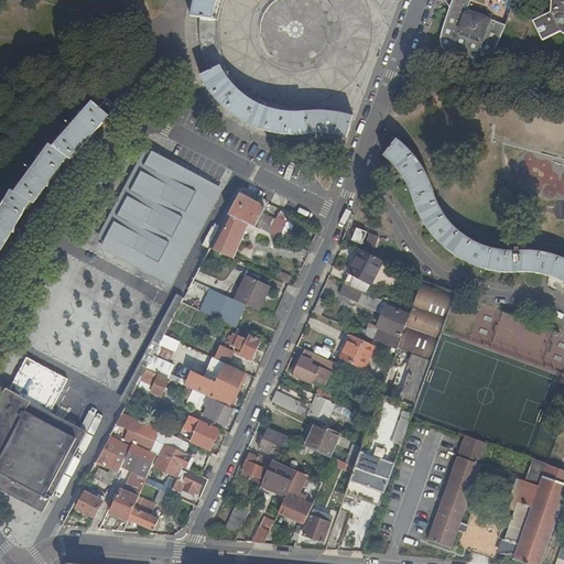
[(192,15),(203,18),(212,19),(213,19),(215,10),(217,3),(217,0),(194,0),(193,7),(192,11),(192,15)]
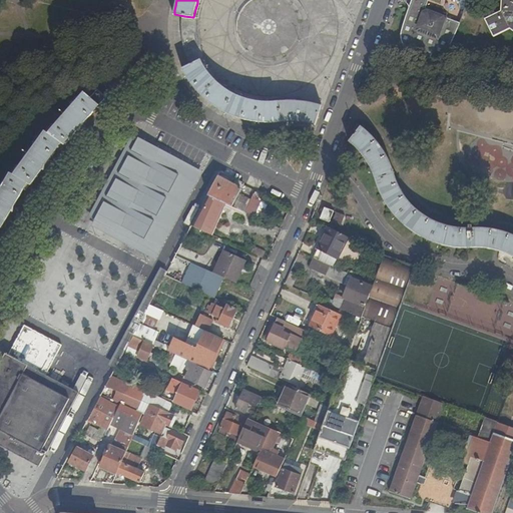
[(435,13),(431,7),(426,5),(428,0),(456,0),(460,8),(465,10),(467,0),(411,0),(402,26),(401,29),(401,34),(402,37),(403,38),(403,41),(405,43),(407,46),(408,48),(410,49),(412,44),(432,52),(430,58),(433,57),(436,57),(439,56),(442,54),(446,51),(449,48),(450,45),(460,22),(446,17),(435,13)]
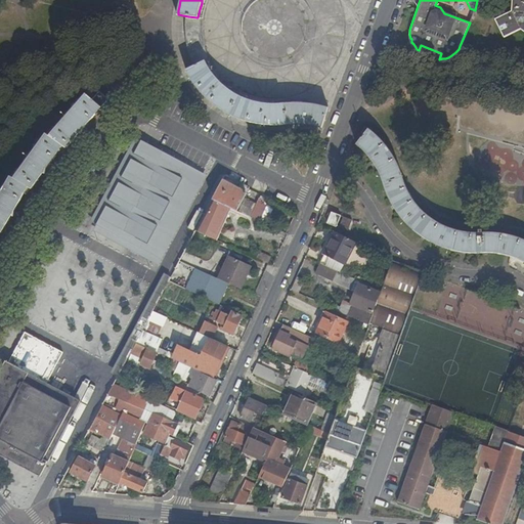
[(523,0),(512,0),(512,11),(495,19),(505,37),(521,29),(523,31),(523,0)]
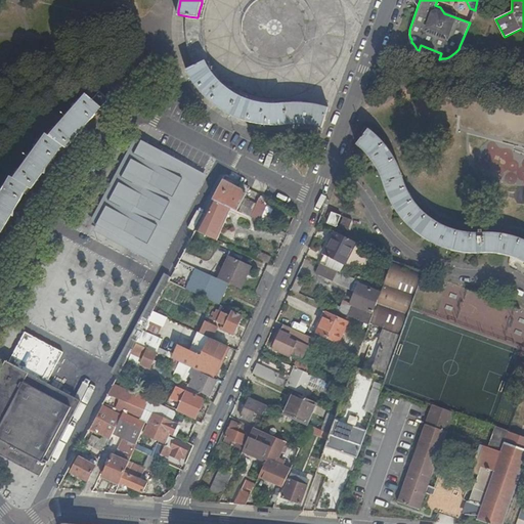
[(444,13),(455,17),(456,13),(440,7),(444,13)]
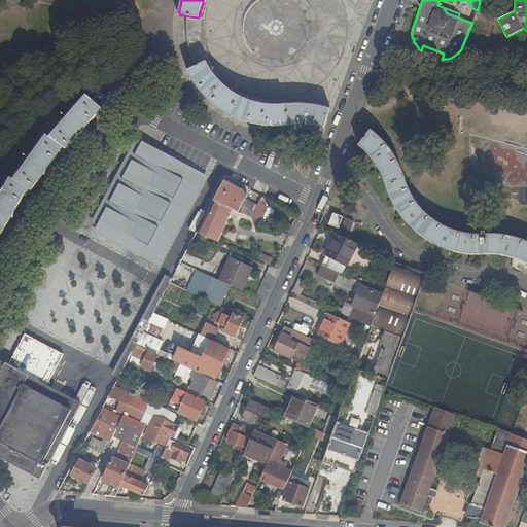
[(206,62),(205,62),(198,66),(187,70),(190,76),(194,80),(197,85),(200,90),(204,94),(208,99),(213,103),(218,108),(223,111),(229,113),(238,118),(241,119),(249,123),(253,124),(257,125),(260,125),(268,126),(273,126),(281,126),(291,125),(296,124),(302,125),(308,125),(314,126),(317,126),(324,128),(330,108),(329,108),(319,106),(312,104),(306,104),(293,104),(290,104),(284,105),(280,105),(274,105),(270,105),(264,104),(257,103),(253,102),(247,100),(244,98),(240,97),(236,94),(232,91),(227,88),(223,84),(216,77),(212,72),(209,66),(206,62)]
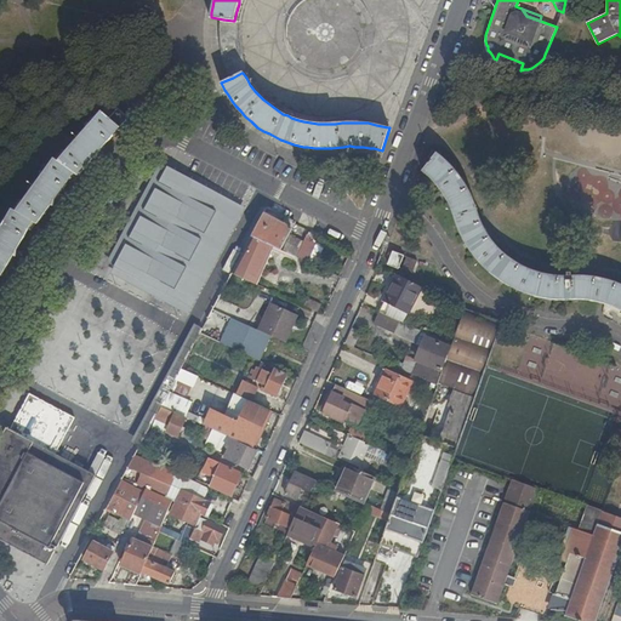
[(109,118),(120,127),(129,118),(118,108),(109,118)]
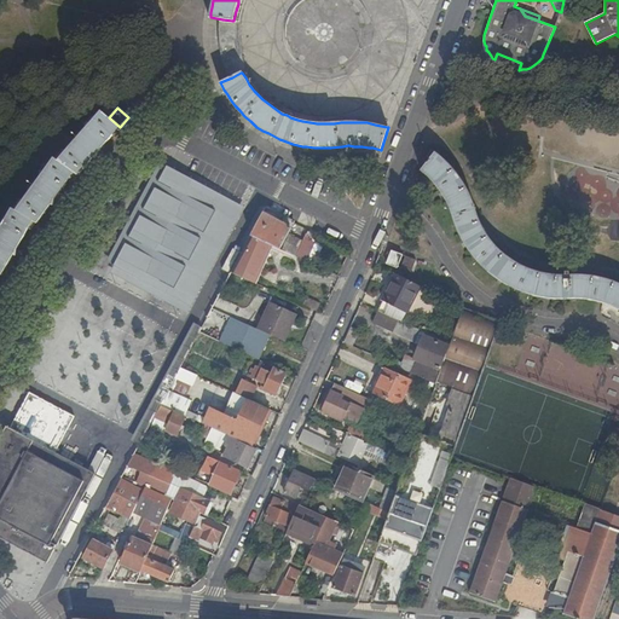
[(98,152),(120,127),(109,117),(102,111),(77,139),(59,161),(56,158),(17,210),(13,208),(0,230),(0,273),(3,275),(13,255),(17,255),(17,249),(34,220),(38,223),(52,204),(55,206),(55,200),(75,172),(79,174),(93,157),(96,158),(97,160),(98,152)]
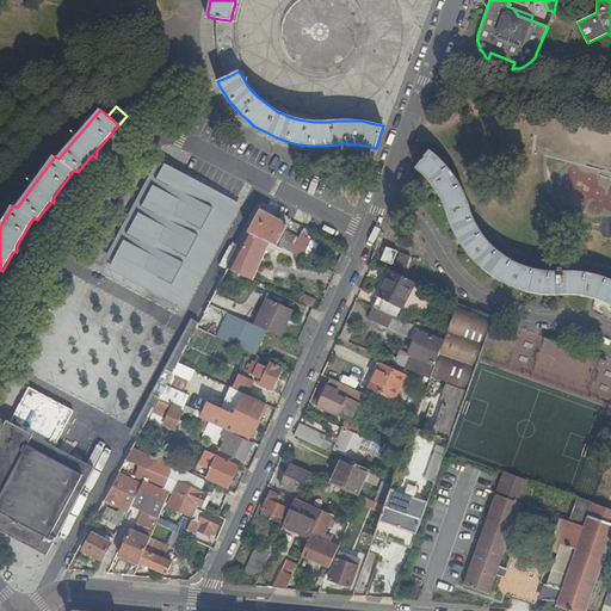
[(610,279),(605,278),(593,275),(587,273),(580,273),(569,272),(563,272),(556,272),(548,271),(539,270),(530,269),(525,266),(519,264),(514,261),(508,259),(504,255),(499,252),(495,248),(491,245),(487,239),(483,233),(480,228),(474,218),(468,202),(464,192),(461,185),(456,178),(451,171),(444,164),(437,156),(431,152),(430,150),(417,168),(419,171),(424,174),(429,180),(433,185),(437,191),(440,198),(444,204),(452,224),(457,234),(461,241),(464,247),(469,253),(474,259),(477,263),(483,269),(488,272),(494,277),(499,279),(503,282),(507,284),(513,287),(522,290),(534,292),(541,294),(551,295),(560,295),(573,295),(579,296),(585,296),(592,298),(604,302),(610,304),(610,279)]
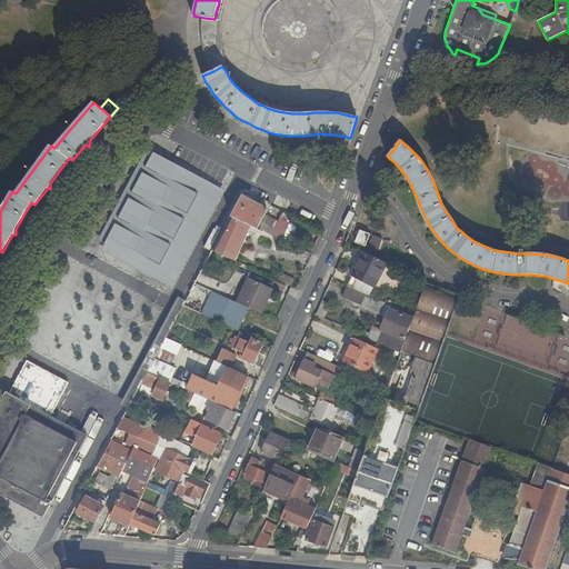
[(225,192),(146,151),(98,242),(177,283),(225,192)]
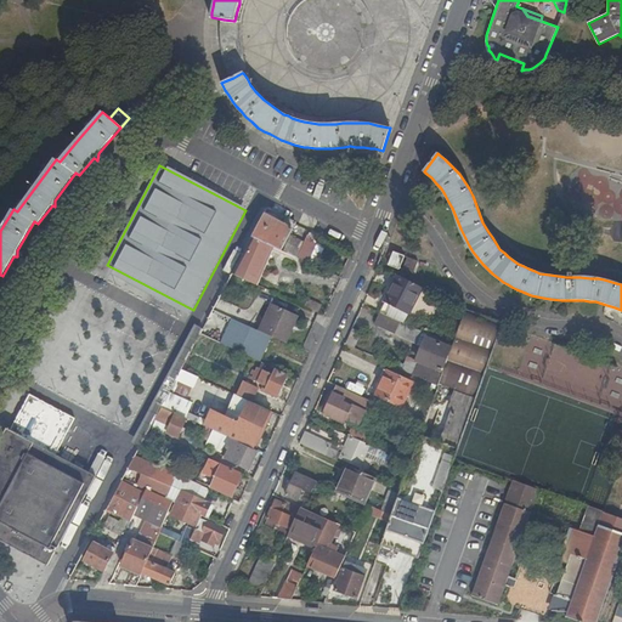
[(282,250),(297,224),(283,218),(267,208),(263,219),(253,237),(271,246),(282,250)]
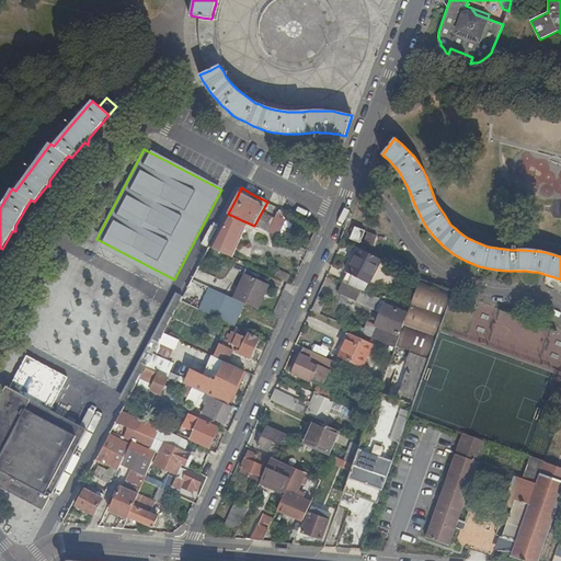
[(255,226),(275,235),(281,221),(262,213),(255,226)]
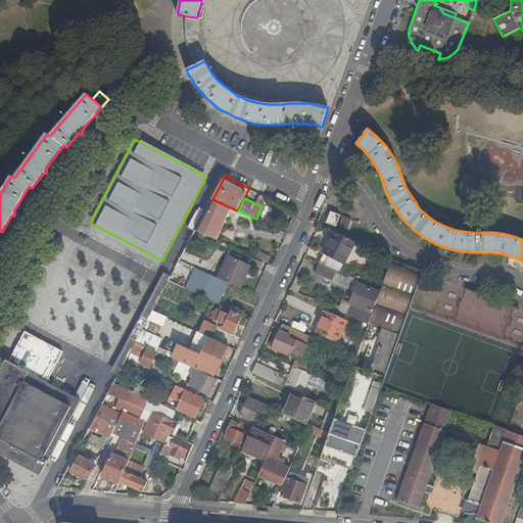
[(215,238),(228,206),(212,199),(196,230),(215,238)]
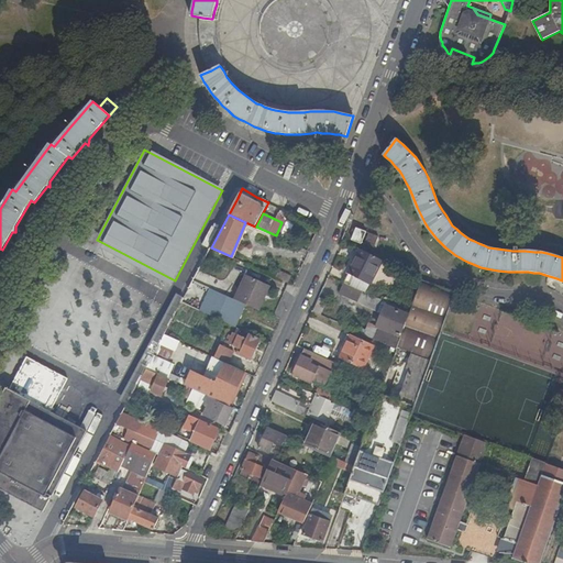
[(378,236),(356,228),(355,228),(352,240),(362,243),(374,247),(378,236)]
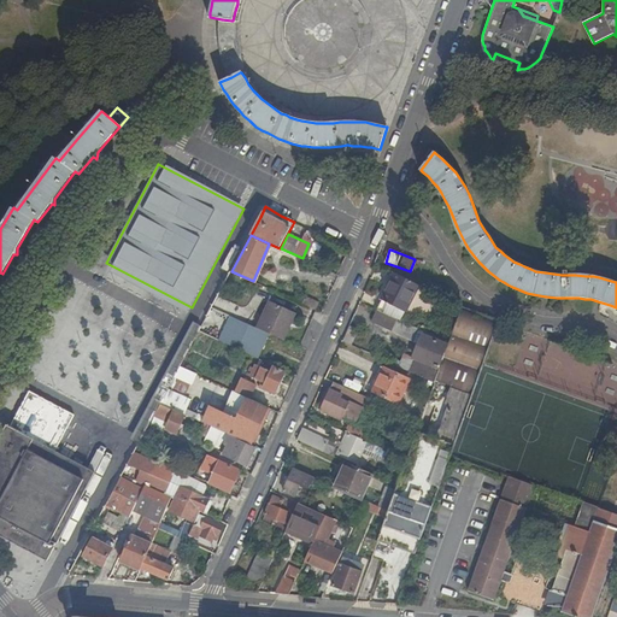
[(395,272),(377,310),(397,319),(400,321),(412,297),(418,285),(395,272)]
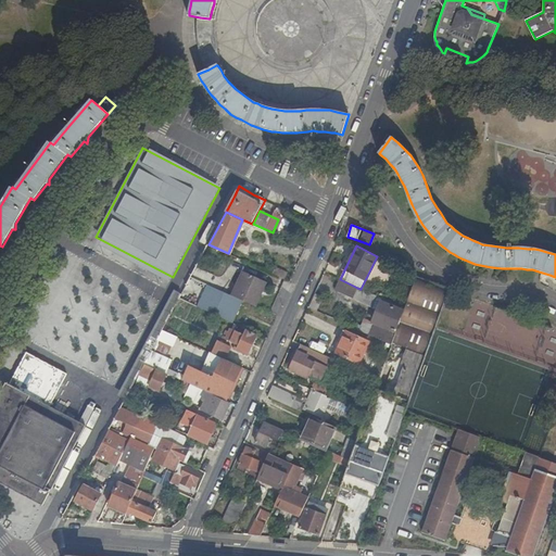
[(288,273),(277,267),(274,274),(285,279),(288,273)]
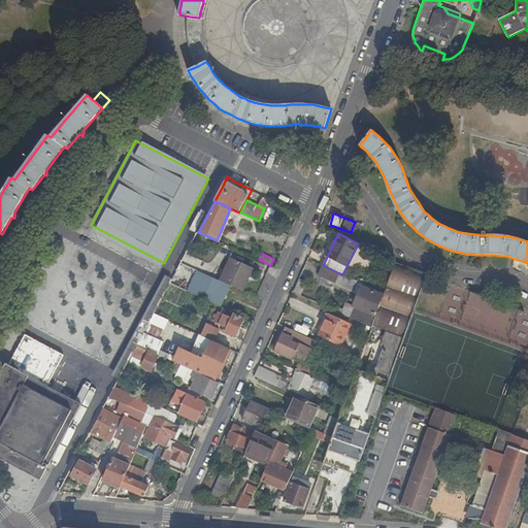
[(232,257),(221,281),(231,285),(243,291),(254,267),(232,257)]
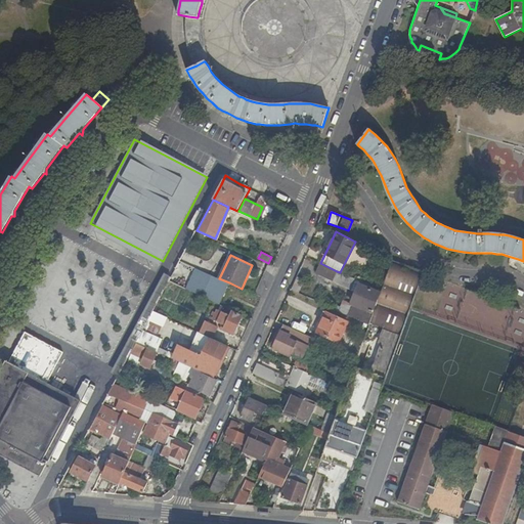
[(383,326),(403,333),(412,306),(425,272),(393,260),(382,291),(381,293),(375,311),(370,322),(383,326)]
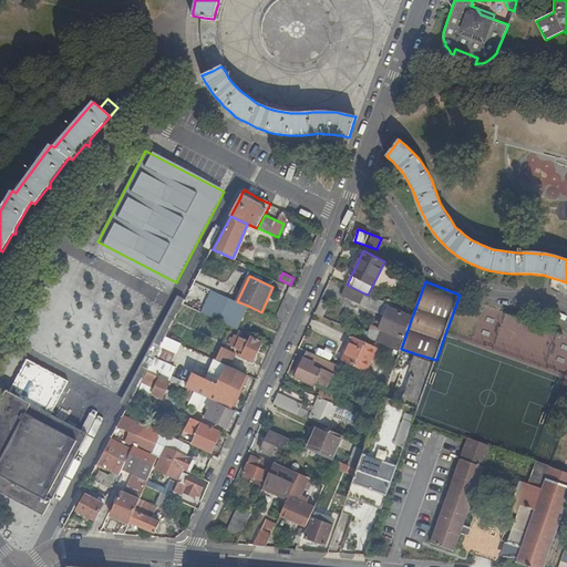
[(360,303),(364,294),(347,285),(342,296),(360,303)]
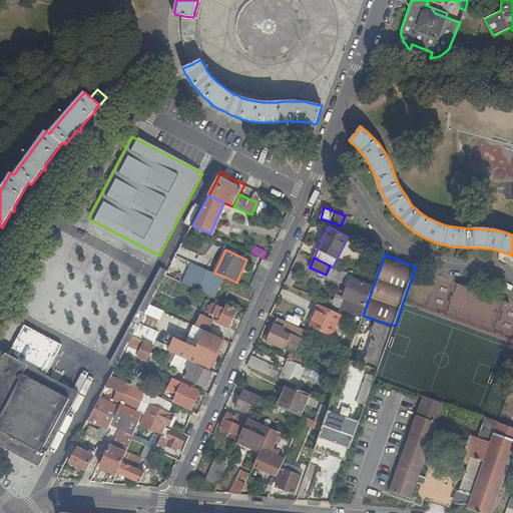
[(214,273),(190,262),(181,283),(214,298),(215,298),(224,277),(214,273)]
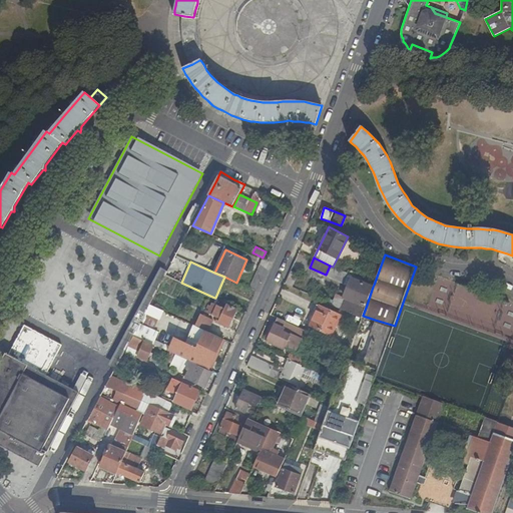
[(373,287),(374,285),(353,276),(343,298),(345,299),(340,309),(362,319),(363,316),(367,305),(365,305),(372,287),(373,287)]
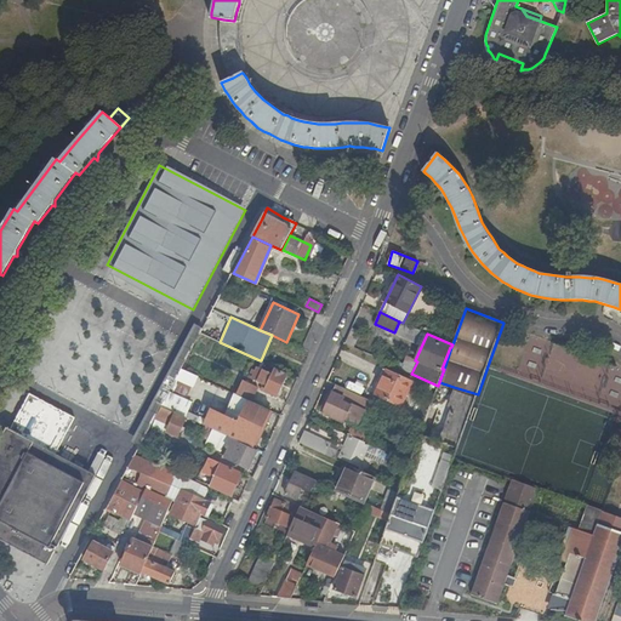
[(275,370),(277,368),(261,360),(260,360),(256,366),(273,374),(275,370)]
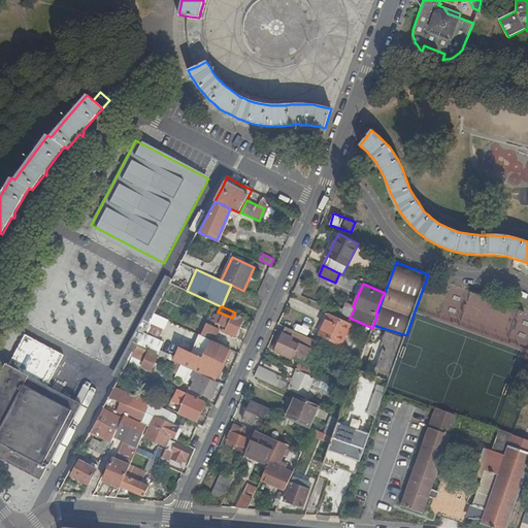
[(244,319),(234,315),(232,318),(218,311),(217,311),(216,315),(212,314),(211,317),(215,318),(212,322),(222,326),(220,330),(236,336),(244,319)]
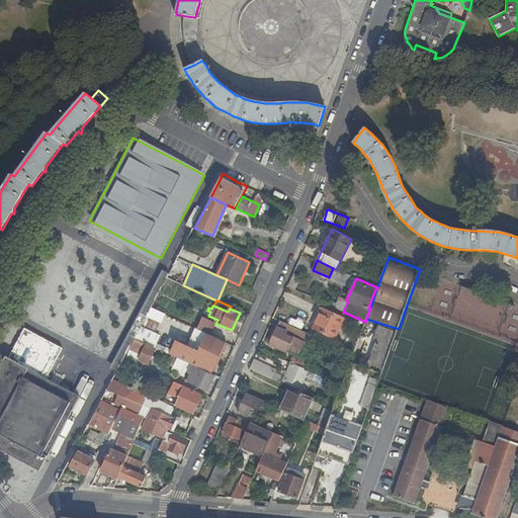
[(314,329),(335,338),(344,319),(323,310),(314,329)]
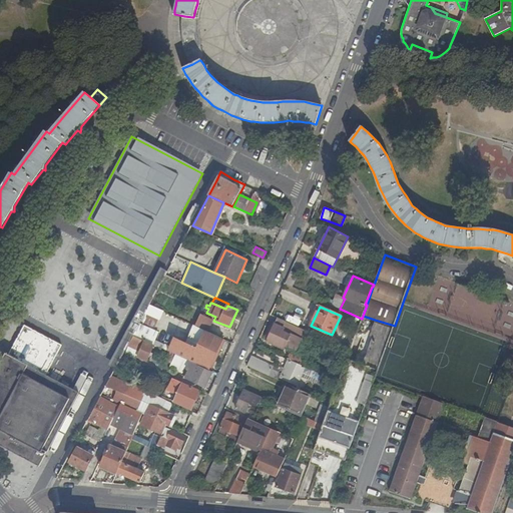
[(213,321),(201,315),(196,326),(209,331),(213,321)]
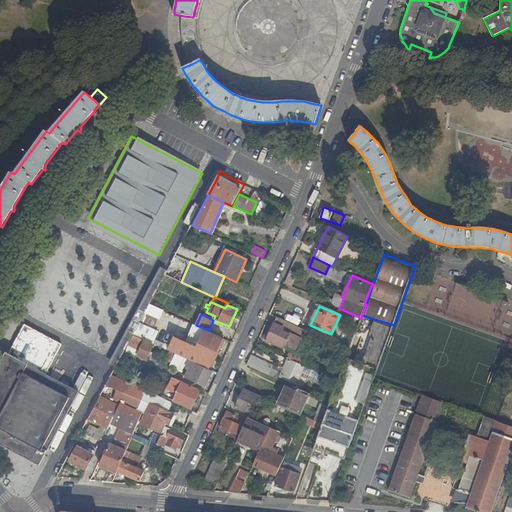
[(309,331),(278,316),(267,340),(277,344),(277,343),(279,341),(280,342),(296,349),(301,337),(305,339),(309,331)]
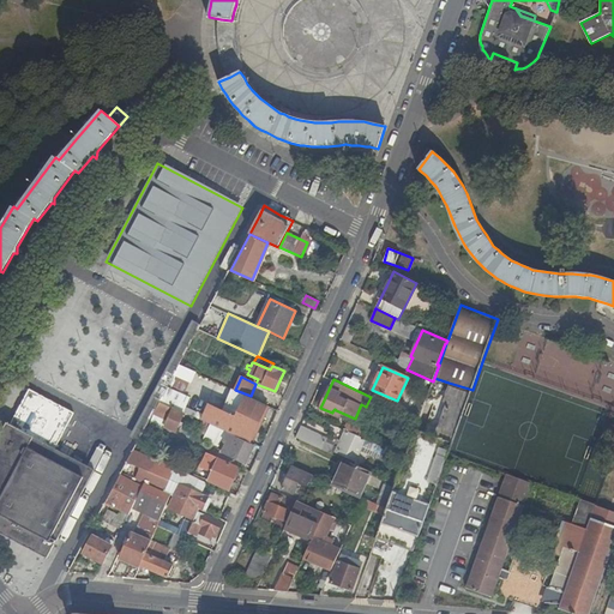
[(473,390),(449,383),(441,402),(465,410),(473,390)]
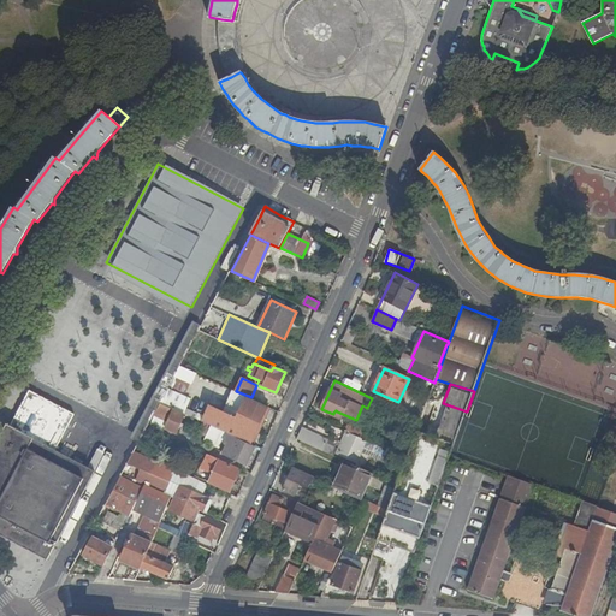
[(10,425),(51,446),(71,413),(29,390),(10,425)]
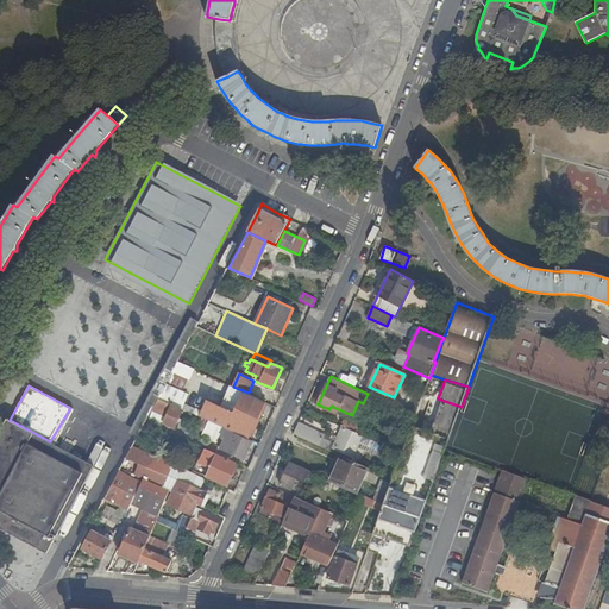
[(227,420),(224,427),(250,439),(267,402),(245,393),(239,406),(245,409),(244,413),(246,414),(240,426),(227,420)]
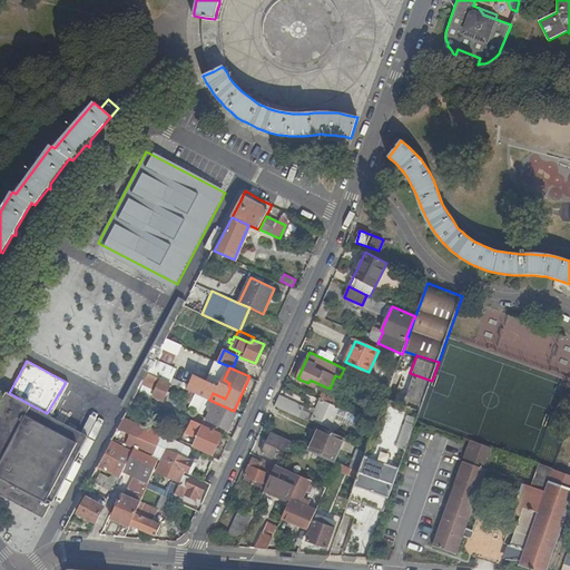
[(399,403),(421,411),(432,381),(410,373),(399,403)]
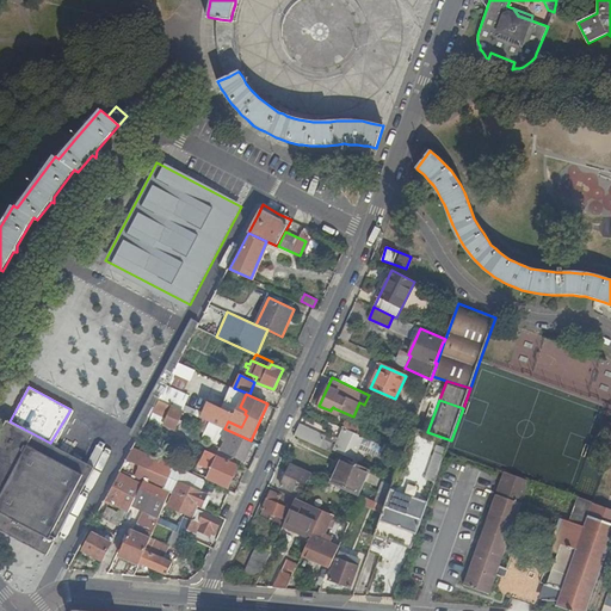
[(168,417),(167,421),(166,424),(165,425),(176,430),(184,412),(159,401),(154,409),(159,412),(168,417)]
